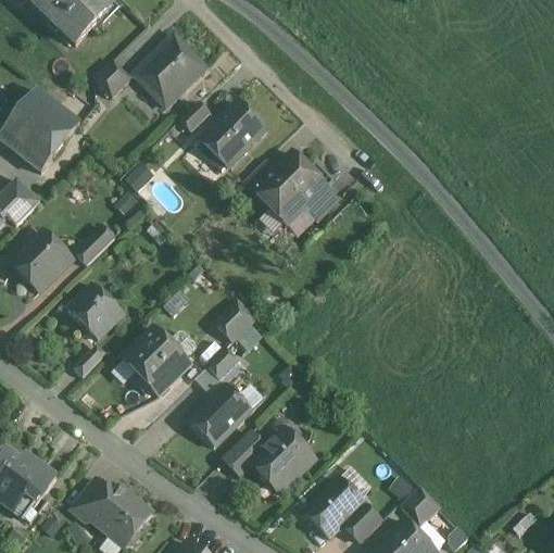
[(37,0),(34,4),(77,47),(114,9),(104,0),(37,0)]
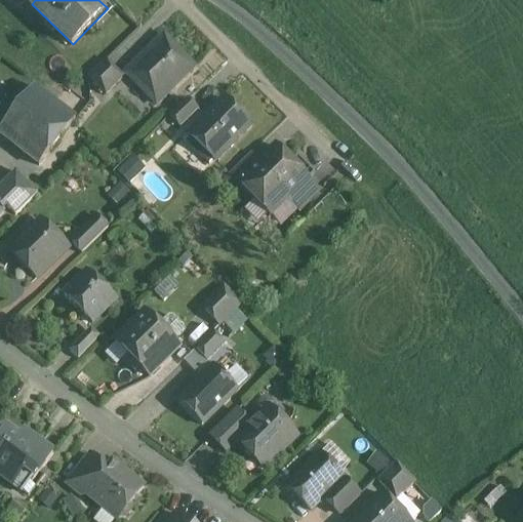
[(165,35),(128,71),(158,102),(195,67),(165,35)]
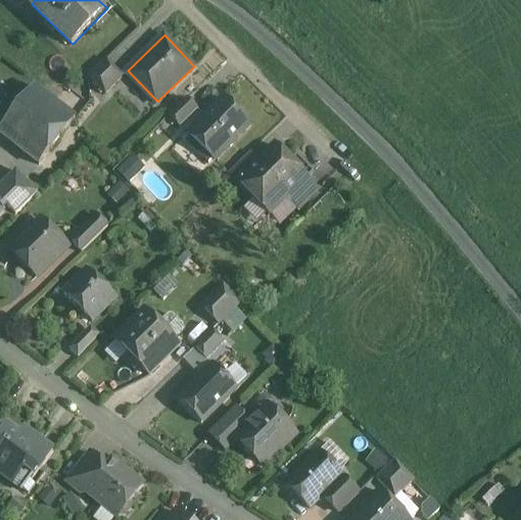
[(108,59),(90,77),(105,93),(124,76),(108,59)]
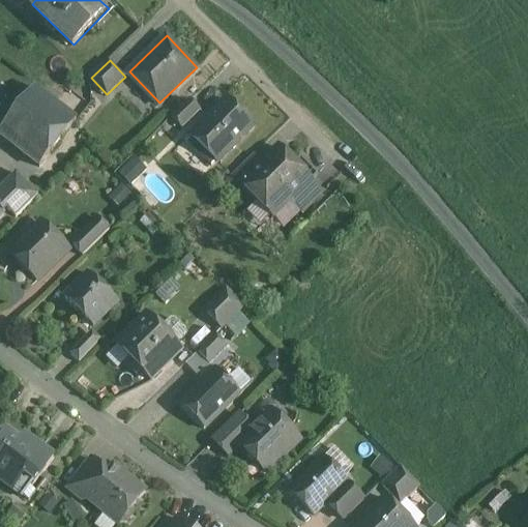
[(78,119),(36,87),(0,132),(0,133),(41,166),(78,119)]
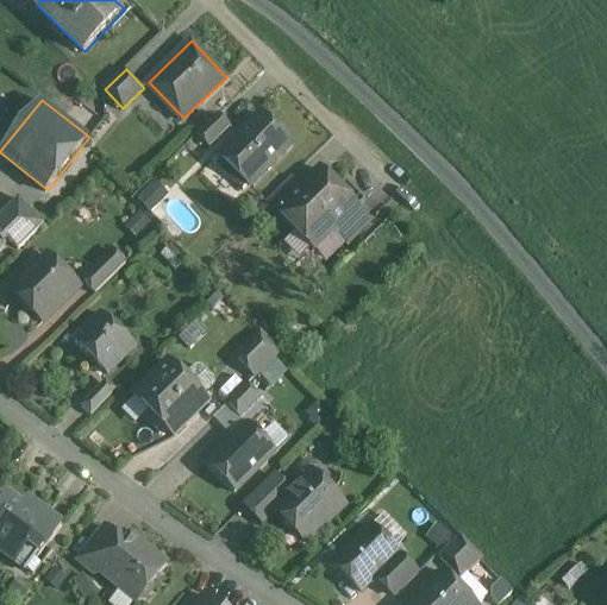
[(217,113),(198,133),(210,145),(230,126),(217,113)]
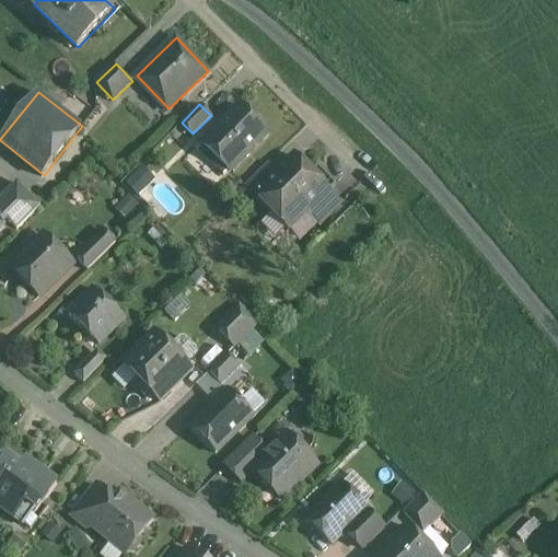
[(241,105),(202,143),(229,171),(268,132),(241,105)]
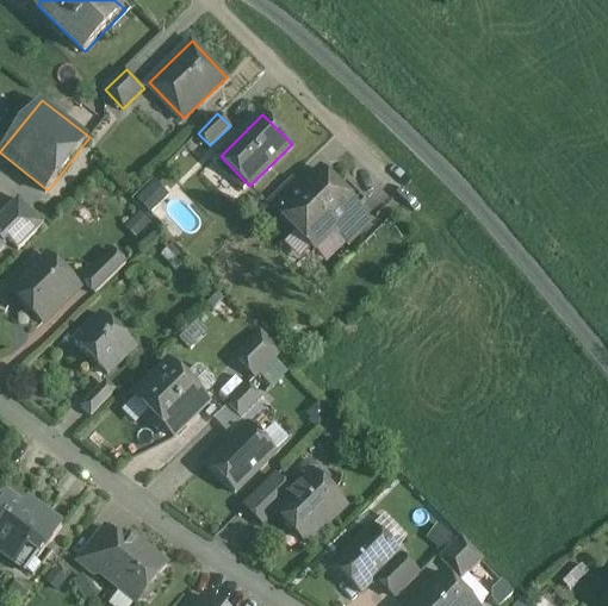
[(322,168),(304,185),(279,210),(327,257),(348,236),(339,225),(359,205),(322,168)]
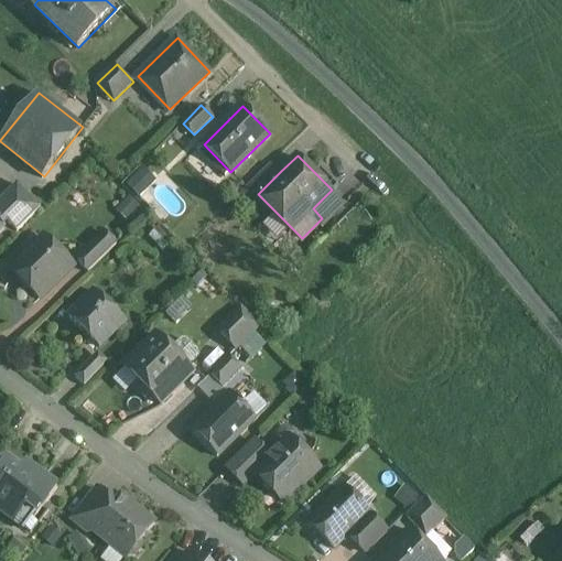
[(272,162),(240,194),(247,202),(258,194),(281,171),(272,162)]
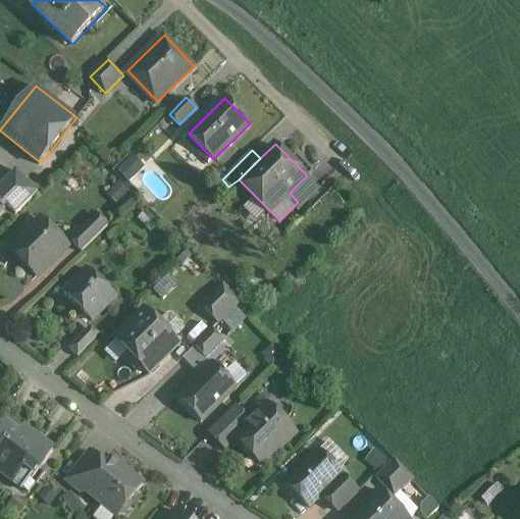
[(131,178),(146,162),(135,151),(118,166),(131,178)]
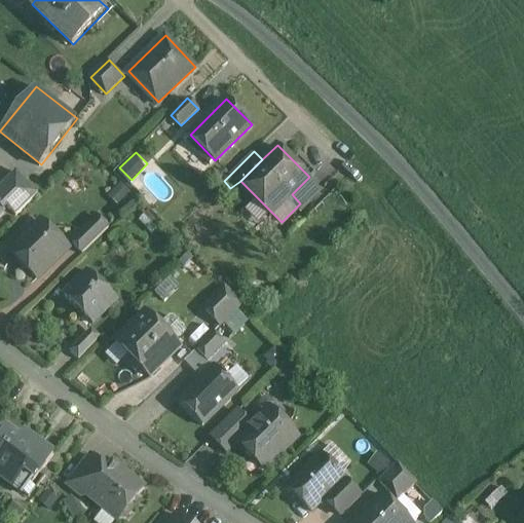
[(17,171),(0,187),(0,203),(4,209),(8,204),(17,214),(39,192),(17,171)]
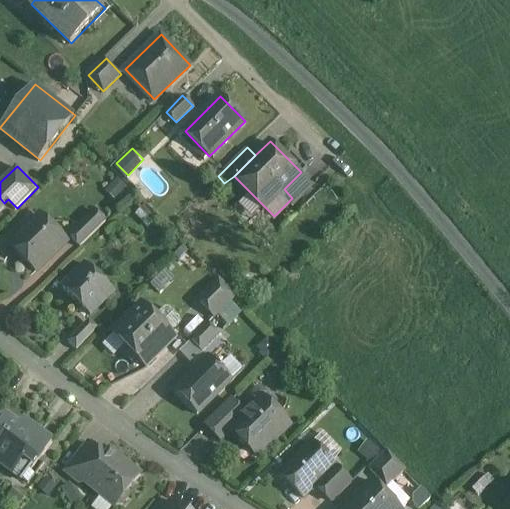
[(301,172),(284,189),(292,198),(295,200),(312,183),(301,172)]
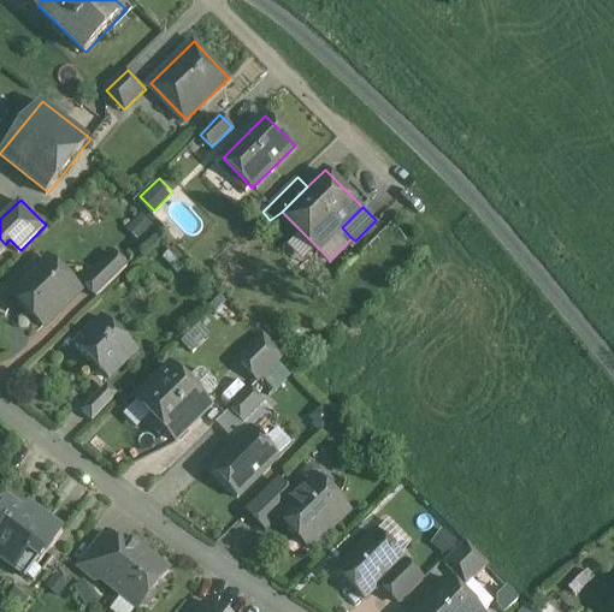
[(116,251),(86,281),(98,295),(129,265),(116,251)]
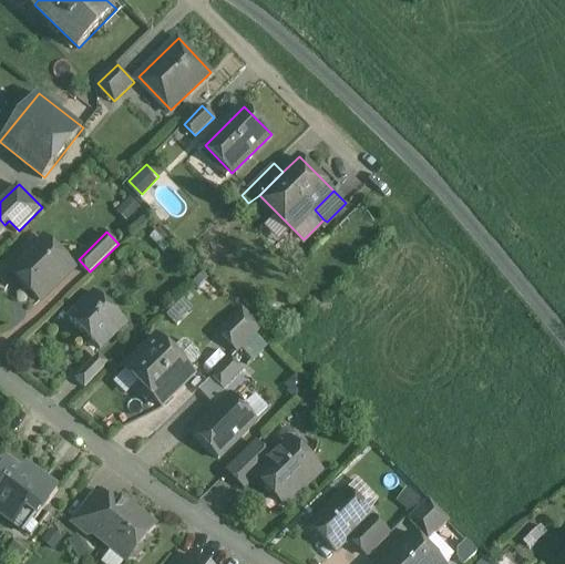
[(47,237),(13,269),(41,298),(74,265),(47,237)]
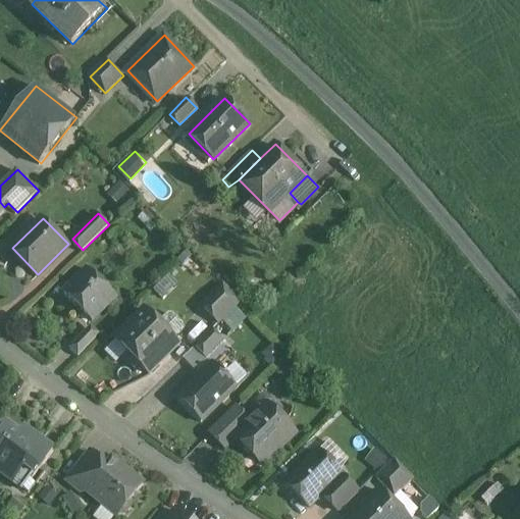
[(117,296),(89,266),(64,291),(93,319),(117,296)]
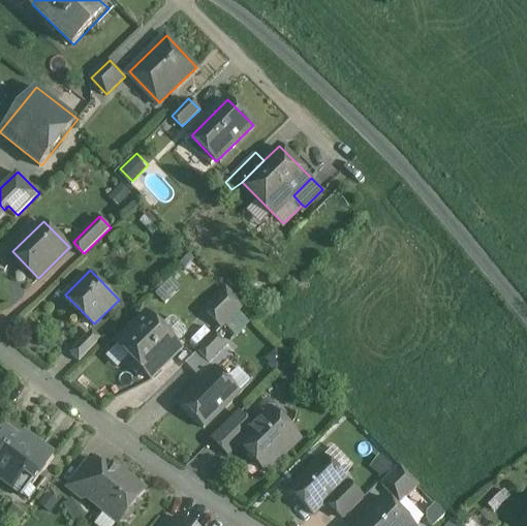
[(226,286),(205,308),(222,326),(244,304),(226,286)]
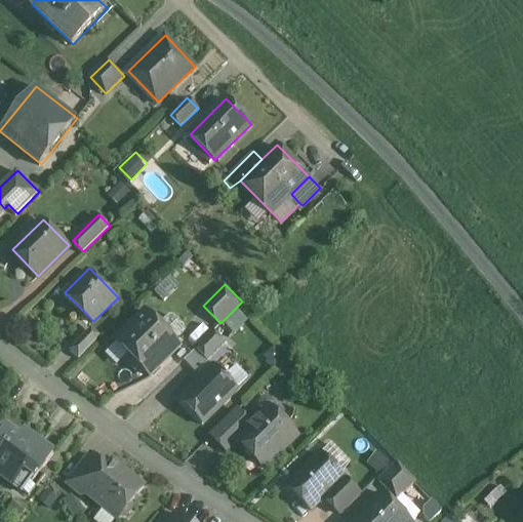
[(160,325),(146,311),(117,339),(131,354),(128,361),(136,369),(144,367),(151,374),(180,346),(174,339),(185,330),(185,325),(174,315),(169,315),(160,325)]
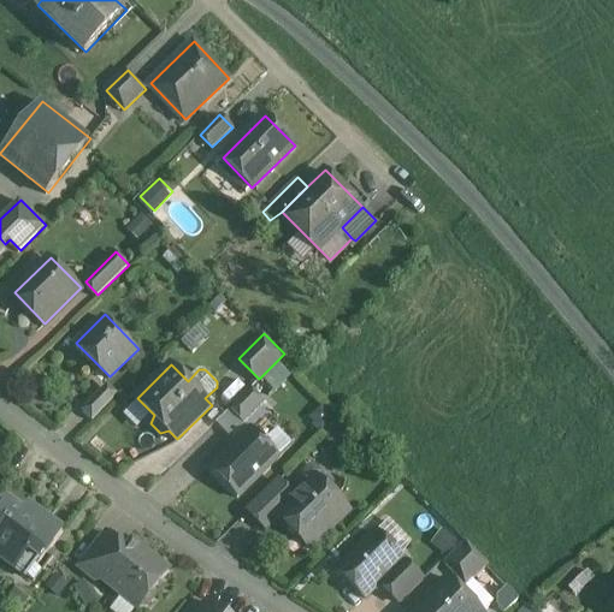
[(105,386),(83,409),(94,419),(116,397),(105,386)]
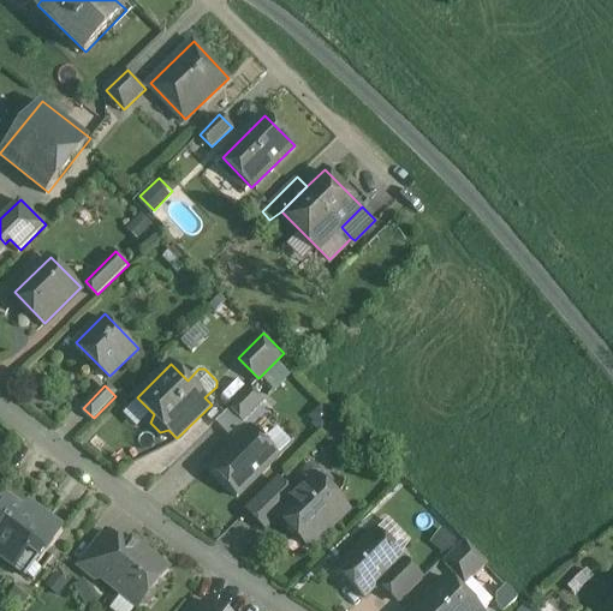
[(251,387),(230,406),(244,420),(265,400),(251,387)]
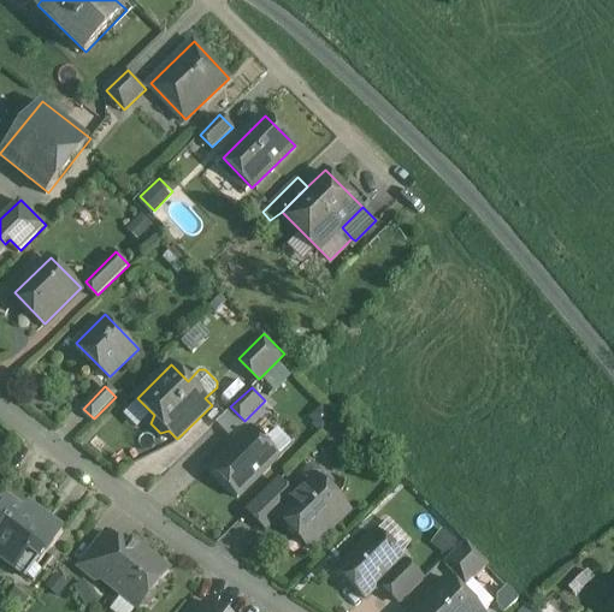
[(253,427),(212,468),(238,495),(281,455),(253,427)]
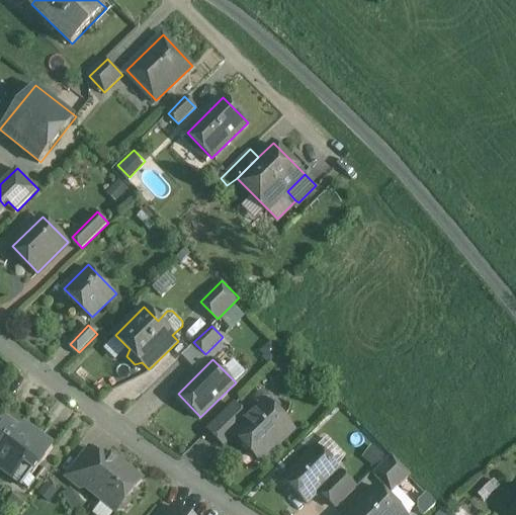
[(250,418),(235,432),(236,433),(262,459),(293,429),(267,402),(250,418)]
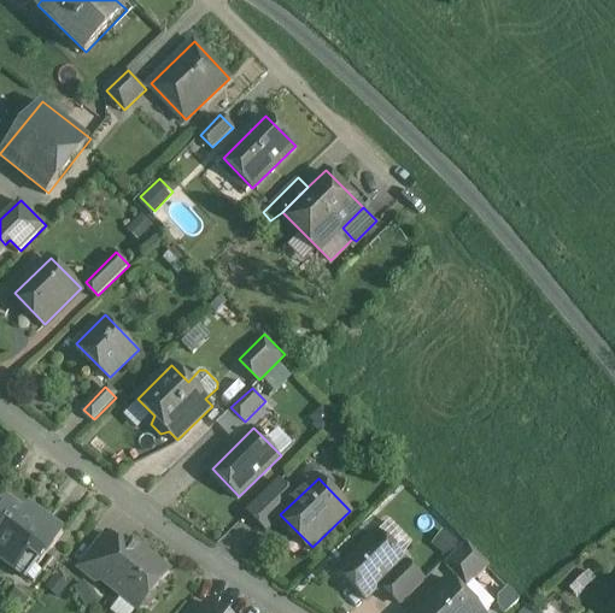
[(281,481),(250,511),(268,529),(281,516),(280,514),(298,497),(281,481)]
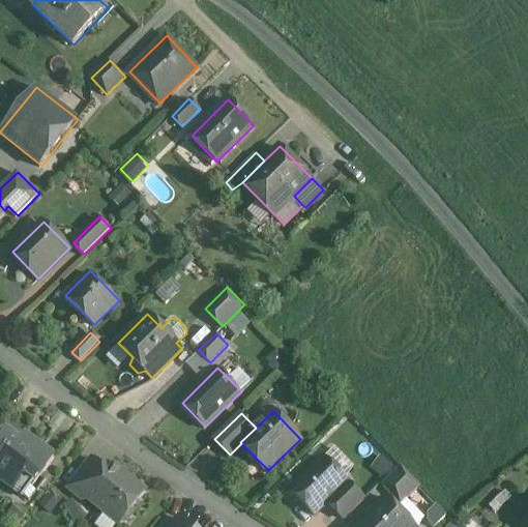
[(28,443),(8,429),(0,439),(0,476),(15,489),(22,479),(29,486),(53,454),(32,438),(28,443)]
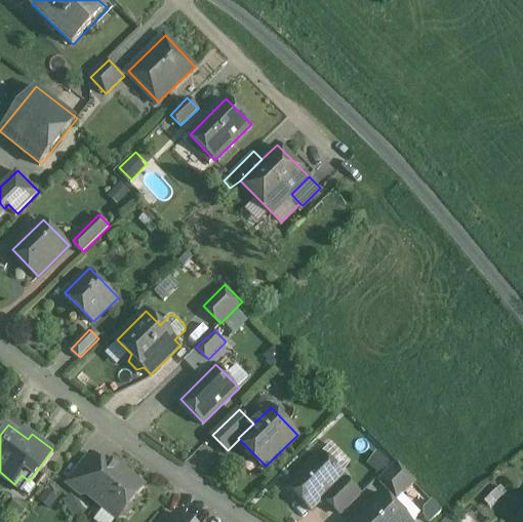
[(381,469),(391,455),(378,447),(369,460),(381,469)]
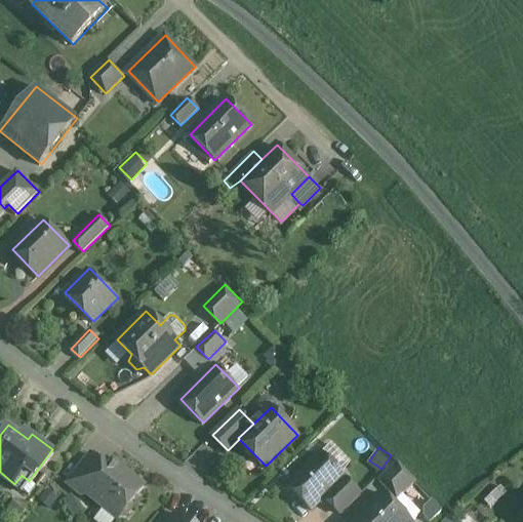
[(92,452),(69,481),(83,492),(85,488),(84,488),(105,463),(92,452)]
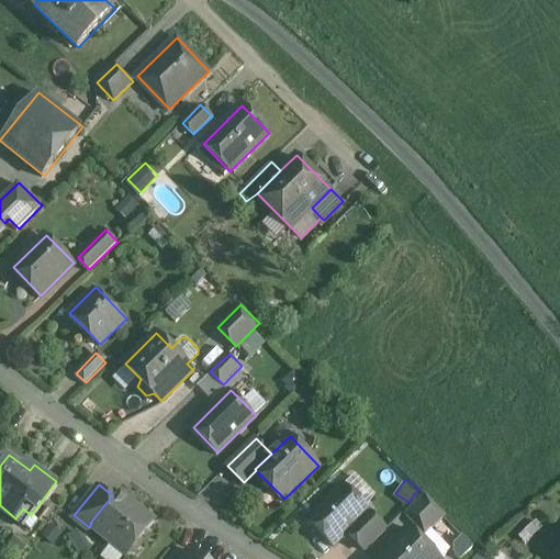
[(344,485),(310,520),(334,545),(348,530),(369,511),(344,485)]
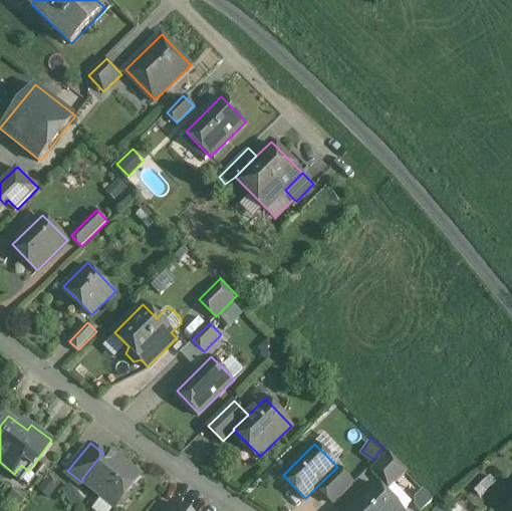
[(143,474),(107,447),(102,453),(82,478),(83,478),(116,505),(118,504),(123,503),(131,495),(130,489),(143,474)]
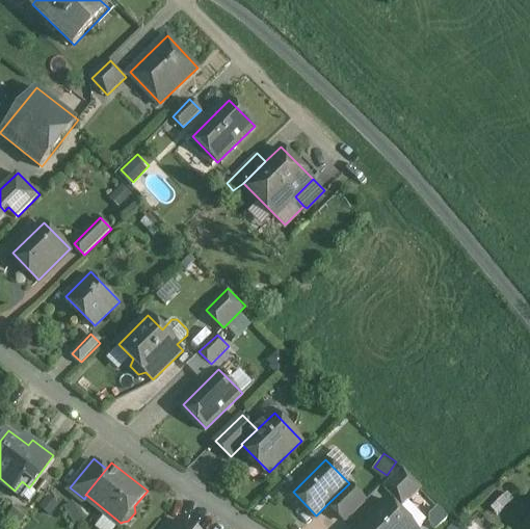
[(403,468),(385,486),(403,506),(423,487),(403,468)]
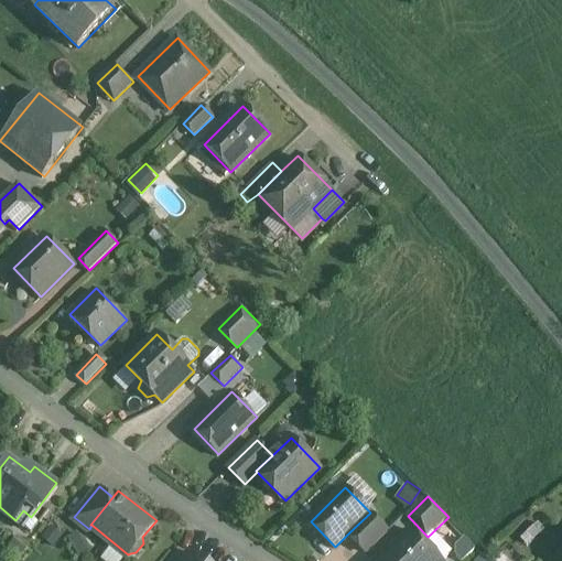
[(370,513),(349,532),(368,552),(388,532),(370,513)]
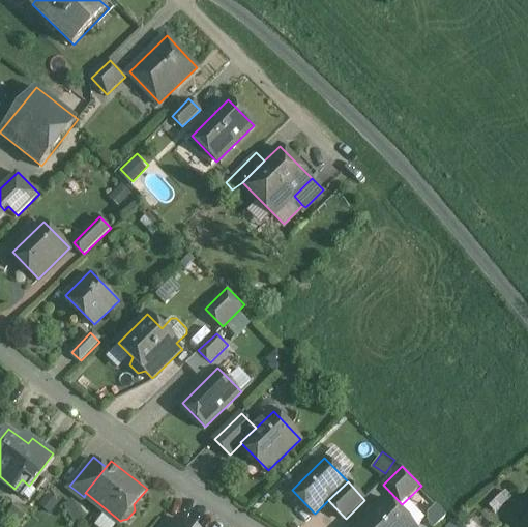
[(387,497),(356,526),(415,526),(416,526),(387,497)]
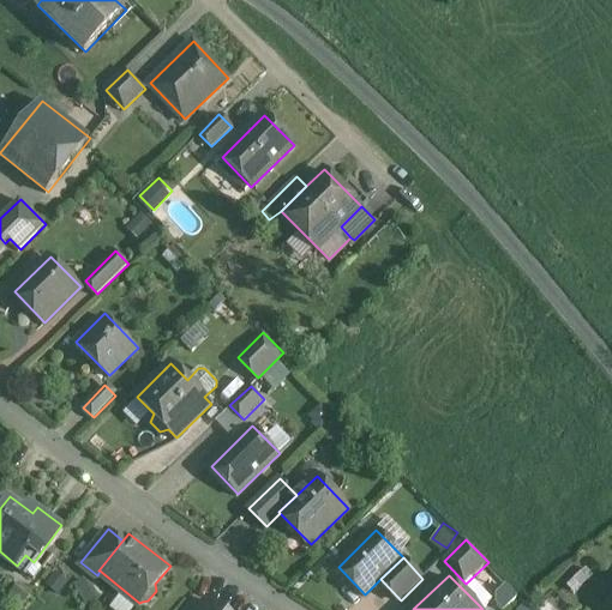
[(563,609),(573,609),(581,603),(570,590),(556,602),(563,609)]
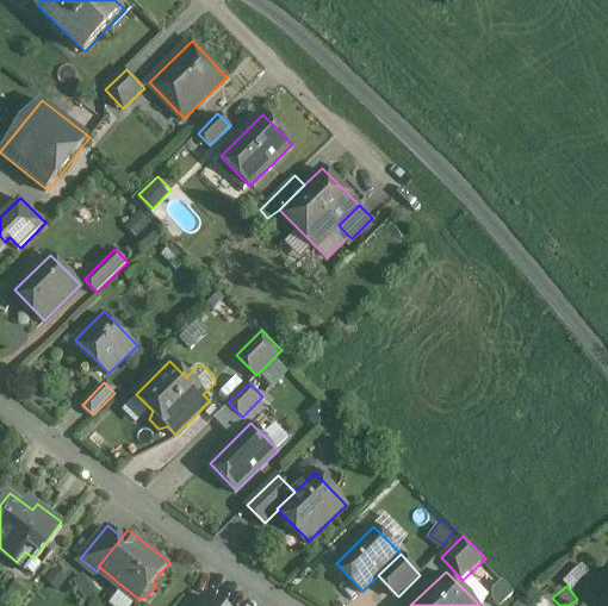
[(221,605),(208,594),(197,605),(221,605)]
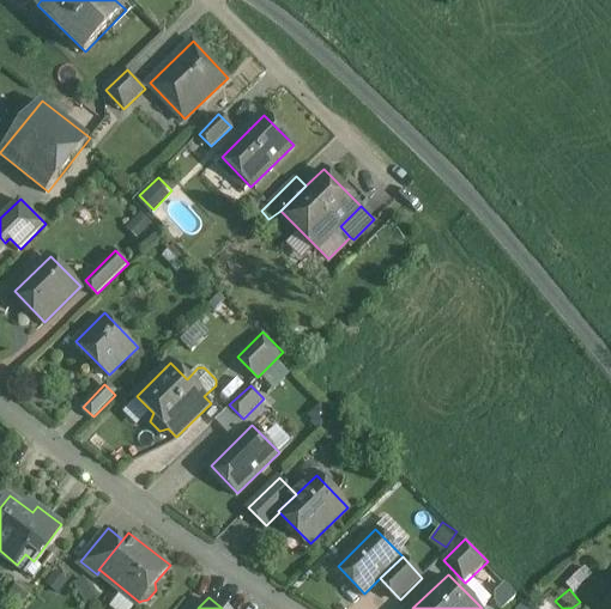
All buildings are outlined.
